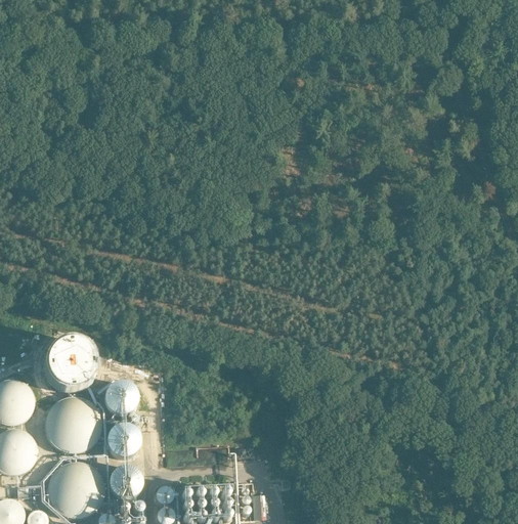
[(0,428),(1,428),(8,429),(14,428),(20,425),(27,422),(31,416),(34,409),(35,402),(34,395),(31,389),(27,383),(19,379),(11,376),(3,377),(0,378),(0,428)]
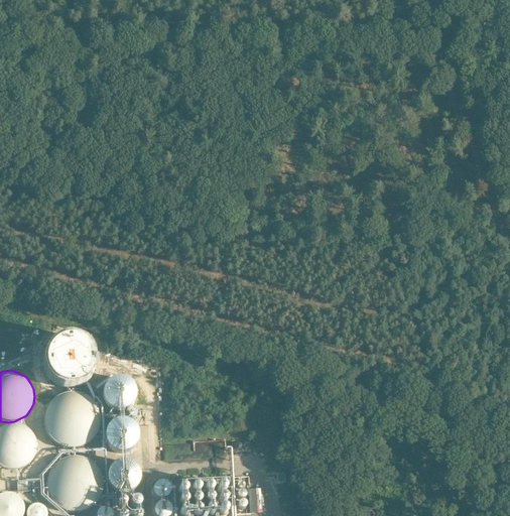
[(44,429),(49,435),(54,439),(60,441),(68,442),(74,441),(81,439),(86,435),(90,430),(93,423),(94,417),(93,410),(90,403),(86,398),(79,393),(71,391),(62,391),(55,394),(48,399),(44,405),(41,413),(42,421),(44,429)]
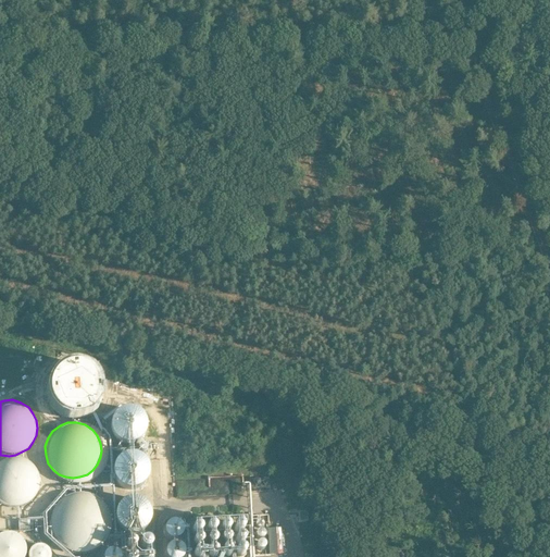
[(0,503),(3,505),(11,506),(19,505),(25,503),(30,498),(34,492),(36,486),(36,479),(35,472),(32,467),(26,461),(21,458),(13,457),(7,458),(0,460),(0,503)]
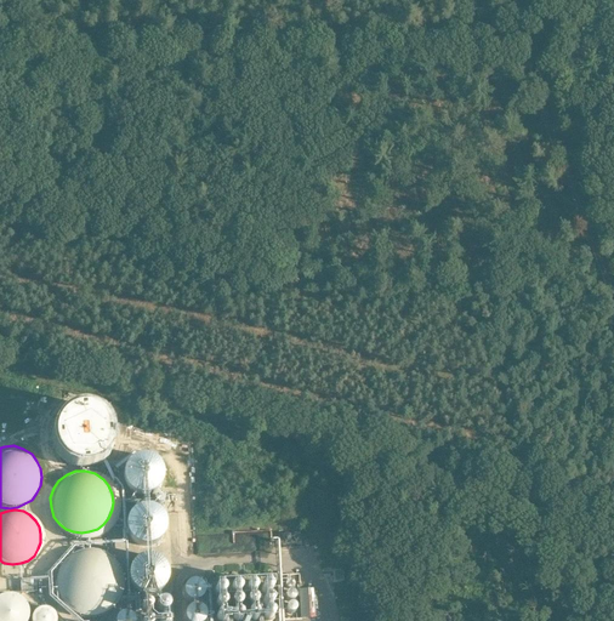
[(259,560),(257,531),(189,535),(191,554),(221,553),(222,563),(259,560)]
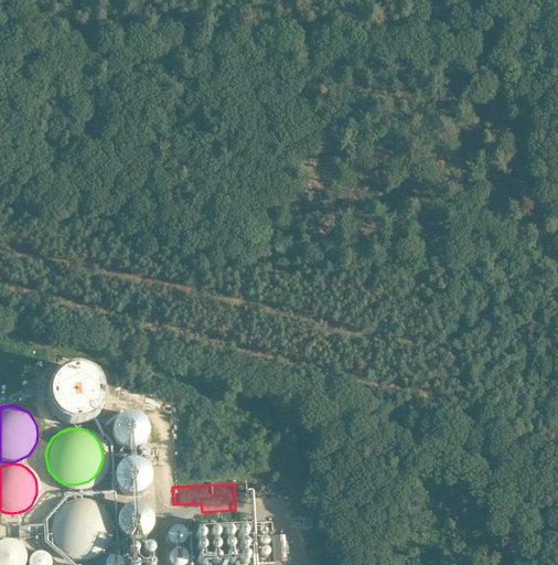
[(54,543),(60,550),(65,554),(72,557),(78,557),(86,557),(93,554),(98,550),(104,544),(106,536),(107,530),(106,522),(104,514),(98,509),(92,503),(83,501),(74,501),(65,504),(58,510),(53,516),(51,525),(51,534),(54,543)]
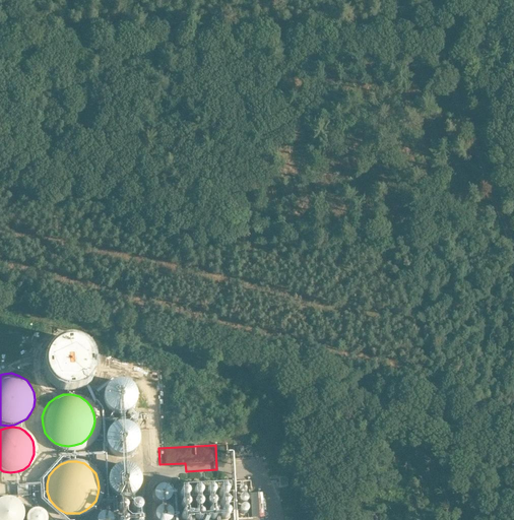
[(244,493),(245,517),(257,517),(256,493),(244,493)]
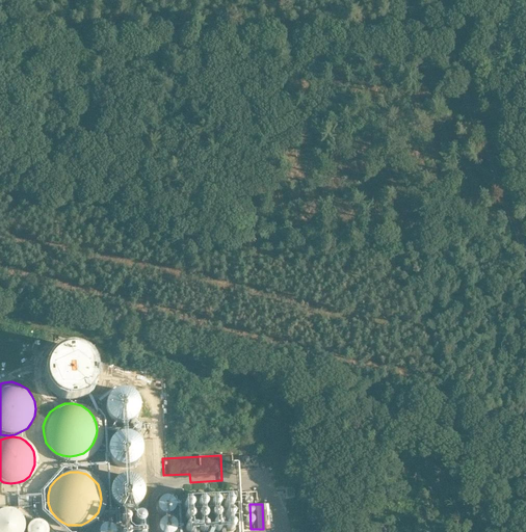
[(0,531),(12,531),(12,510),(0,510),(0,531)]
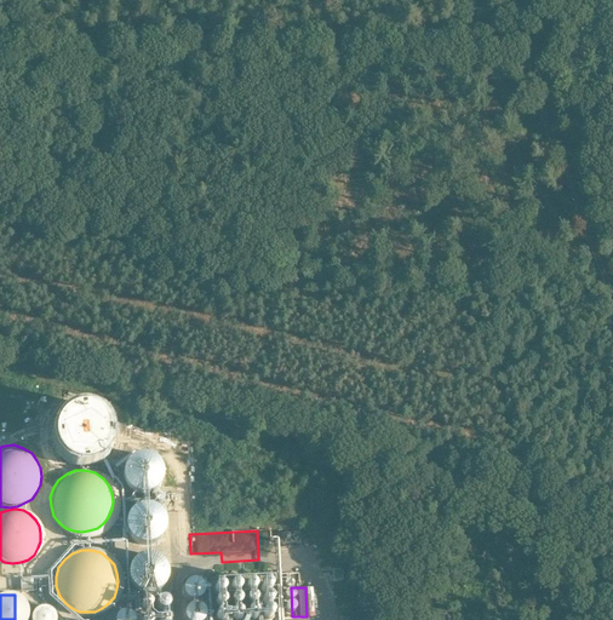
[(24,612),(28,619),(44,619),(38,606),(24,612)]
